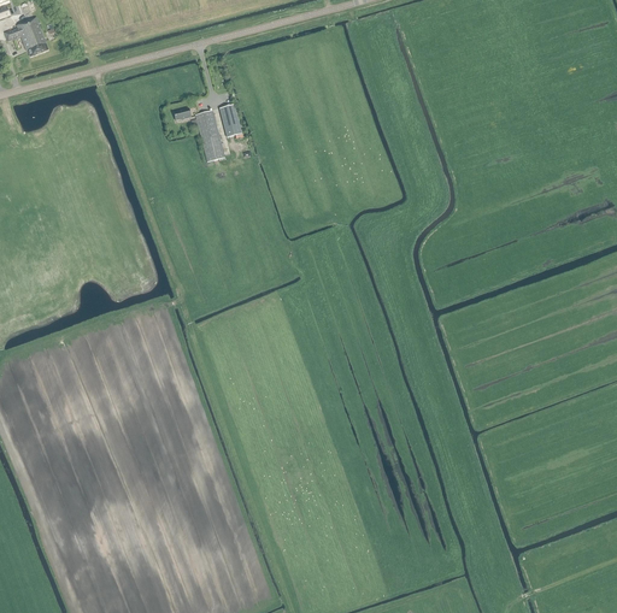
[(0,0),(0,5),(0,7),(0,6),(0,15),(10,12),(6,5),(5,5),(4,3),(10,0),(0,0)]
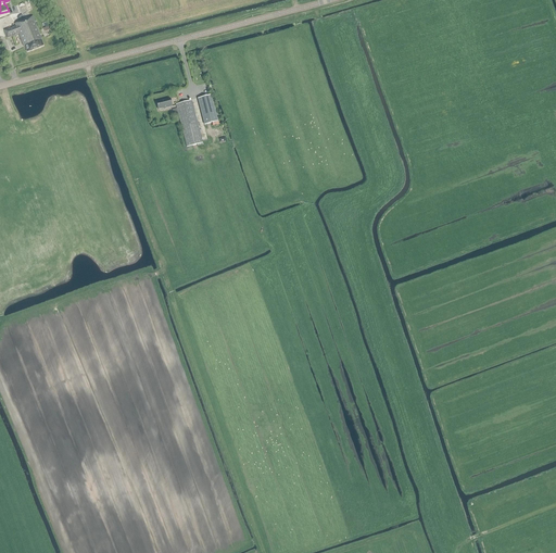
[(24,42),(27,49),(43,42),(32,13),(20,17),(20,19),(10,23),(10,25),(4,27),(7,35),(19,30),(23,42),(24,42)]
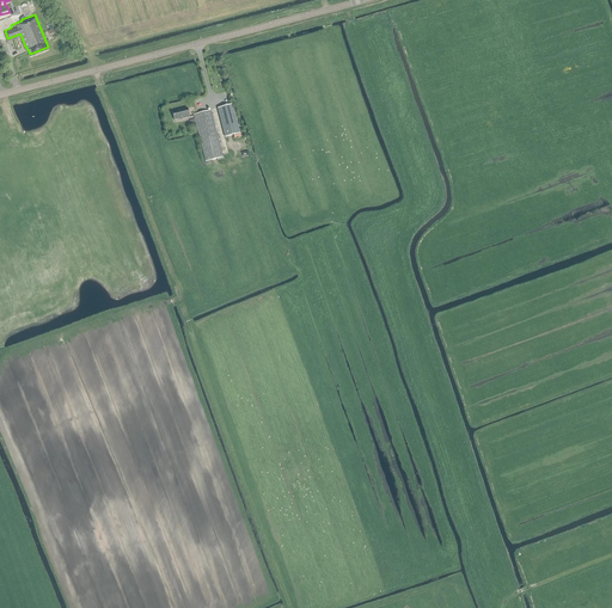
[(239,130),(232,102),(218,105),(226,134),(239,130)]
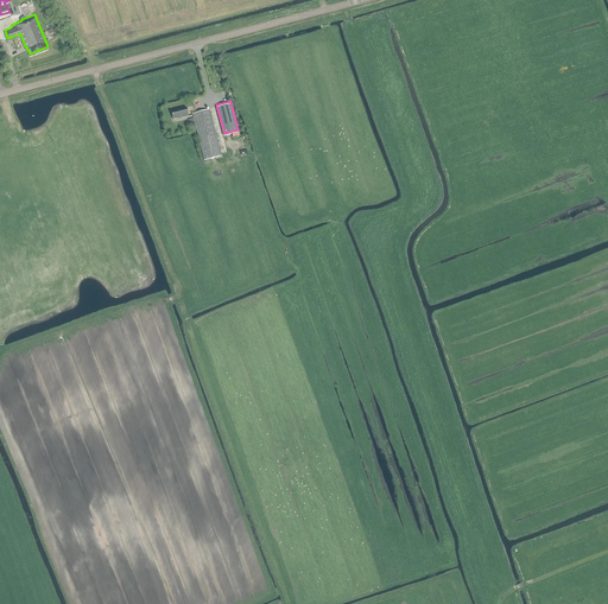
[(171,108),(173,116),(188,113),(185,103),(175,106),(176,107),(171,108)]
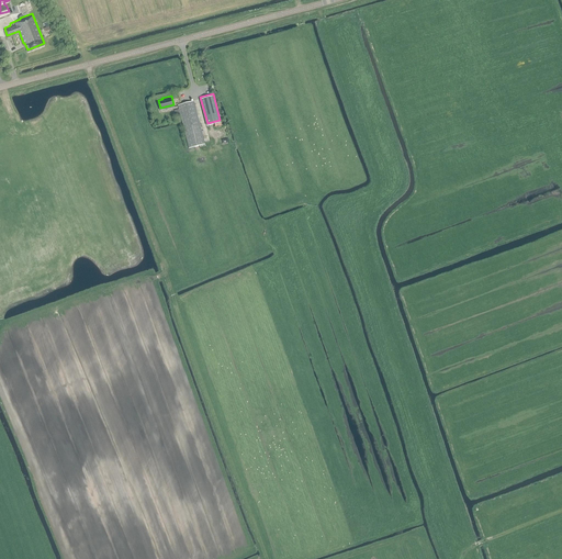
[(178,102),(179,110),(180,111),(180,114),(189,145),(204,142),(193,98),(178,102)]
